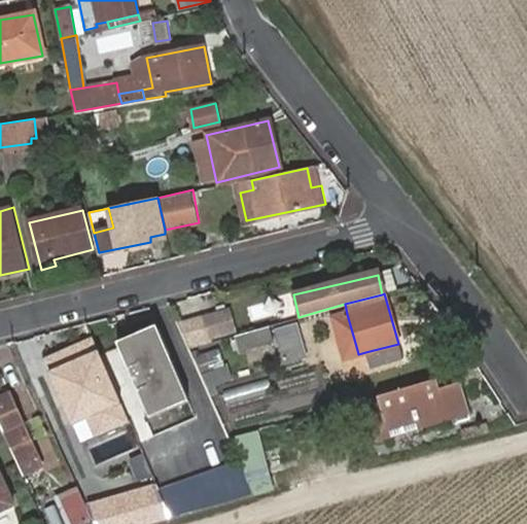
[(357,350),(347,314),(338,316),(348,353),(357,350)]
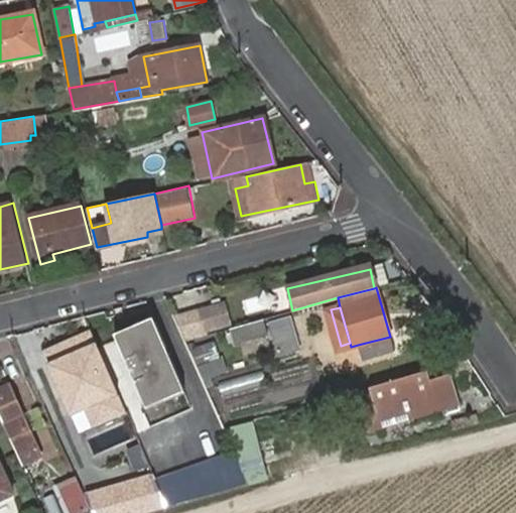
[(215,308),(194,313),(200,335),(220,329),(215,308)]
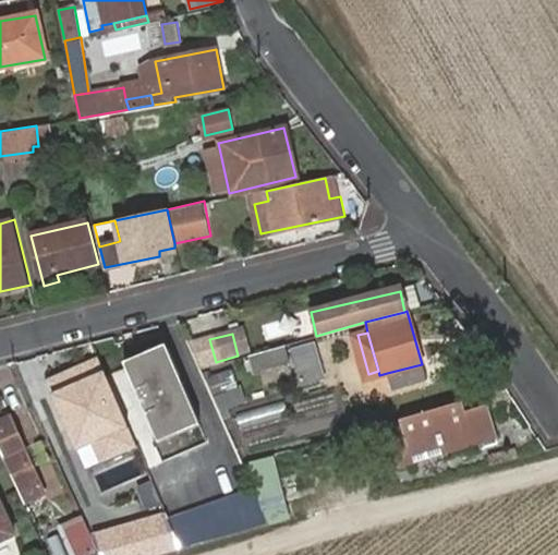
[(313,340),(290,347),(300,384),(324,378),(313,340)]
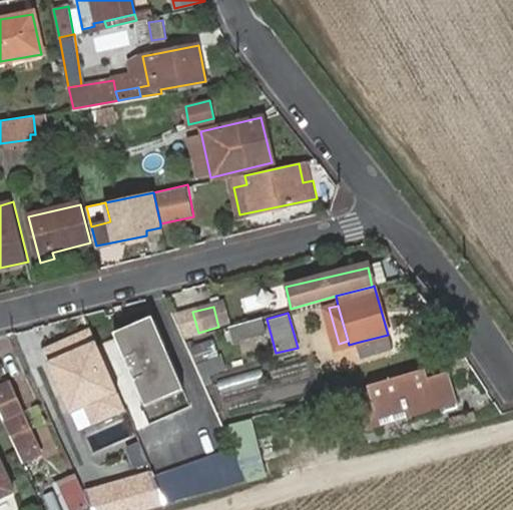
[(261,316),(228,326),(232,341),(266,332),(261,316)]
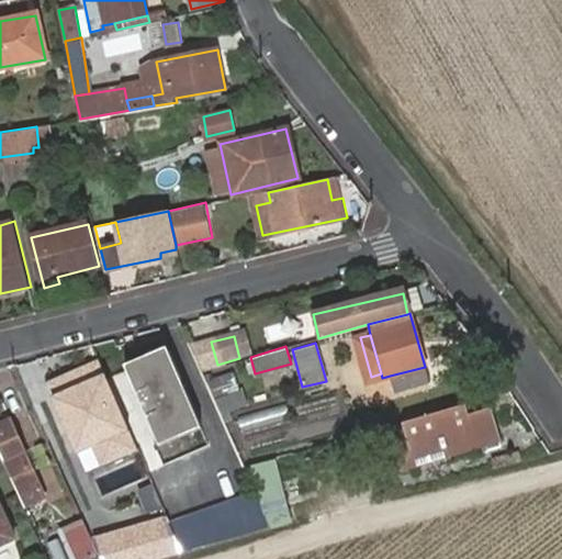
[(126,364),(128,370),(169,353),(167,347),(126,364)]
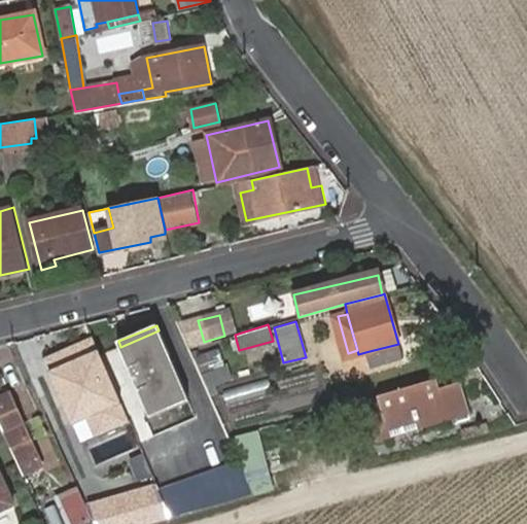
[(120,347),(146,412),(185,396),(159,330),(120,347)]
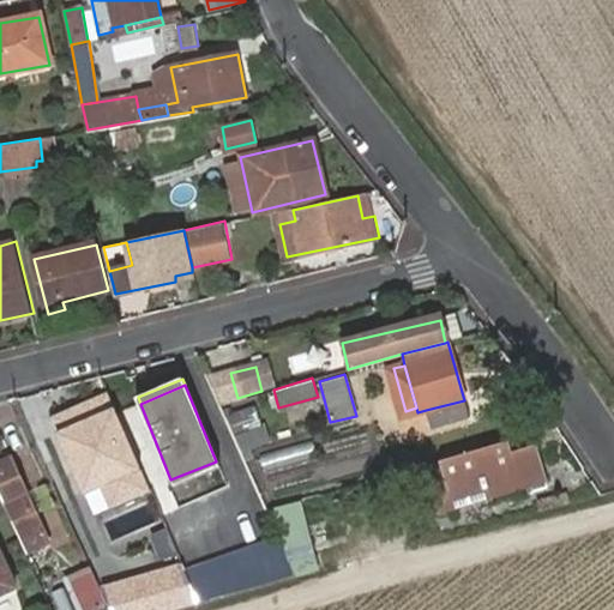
[(109,391),(52,415),(59,432),(97,416),(91,404),(112,396),(109,391)]
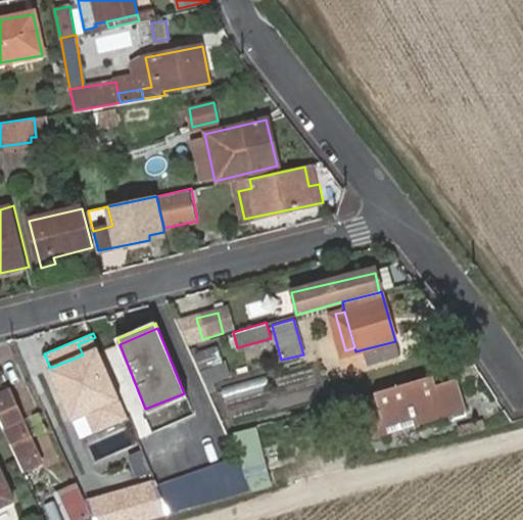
[(83,355),(50,368),(64,402),(85,393),(97,422),(126,410),(95,337),(78,344),(83,355)]
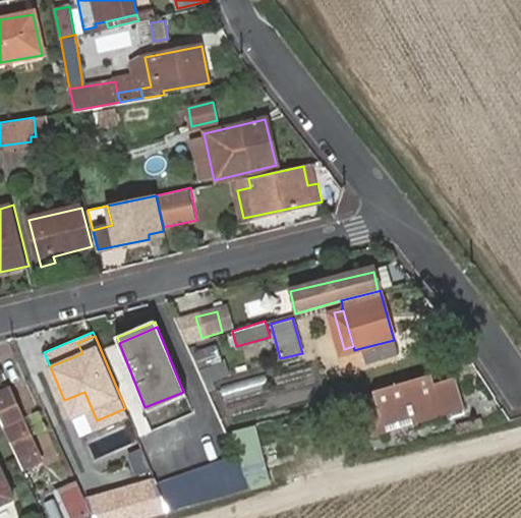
[(394,340),(361,348),(365,364),(398,355),(394,340)]
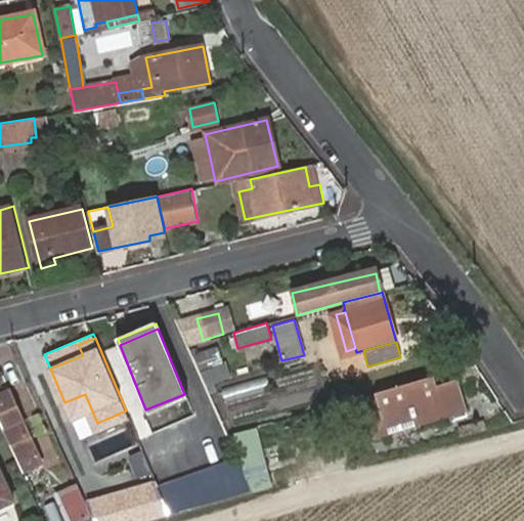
[(217,346),(191,354),(199,372),(223,363),(217,346)]
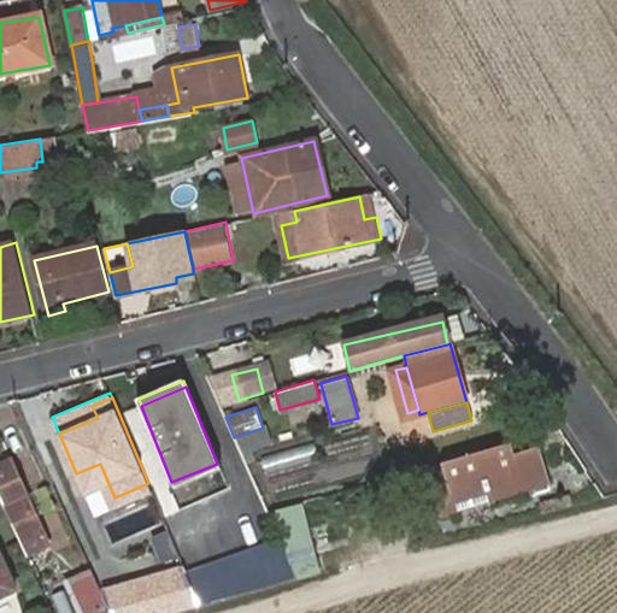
[(513,453),(510,443),(503,444),(506,454),(513,453)]
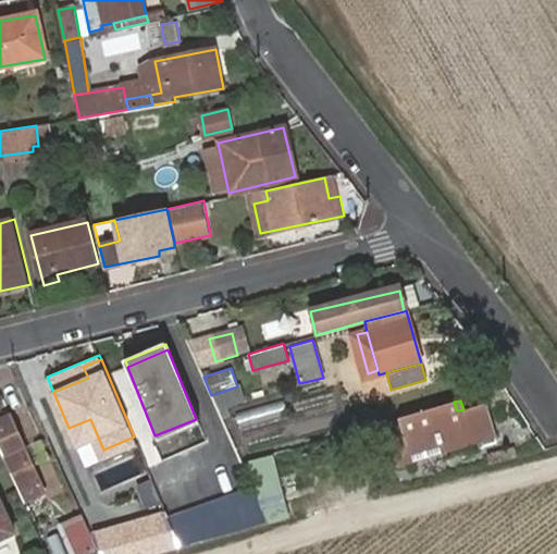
[(457,410),(454,402),(400,417),(411,459),(438,452),(445,450),(494,436),(485,404),(463,409),(457,410)]
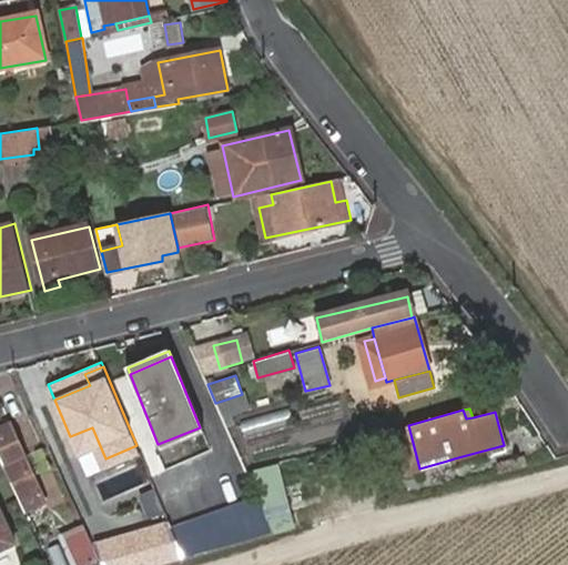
[(0,426),(0,453),(23,508),(46,500),(11,423),(0,426)]
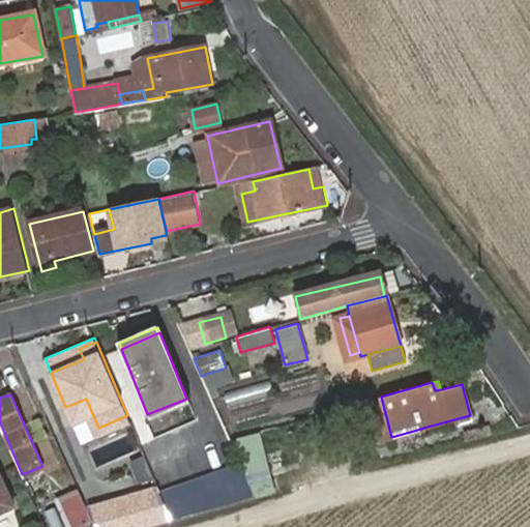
[(391,437),(381,397),(356,404),(367,443),(391,437)]
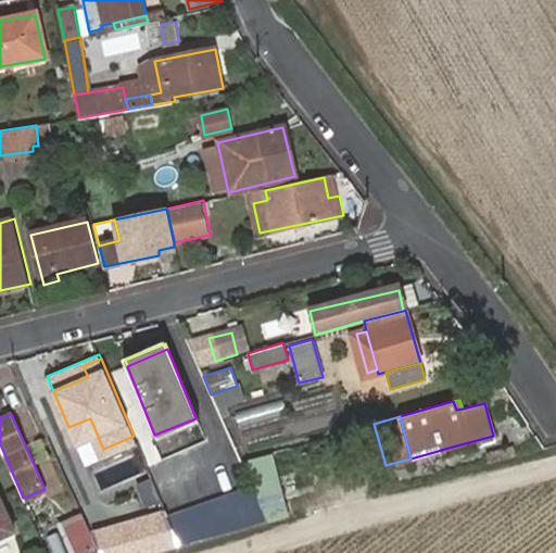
[(90,418),(68,427),(75,441),(92,434),(99,450),(103,449),(90,418)]
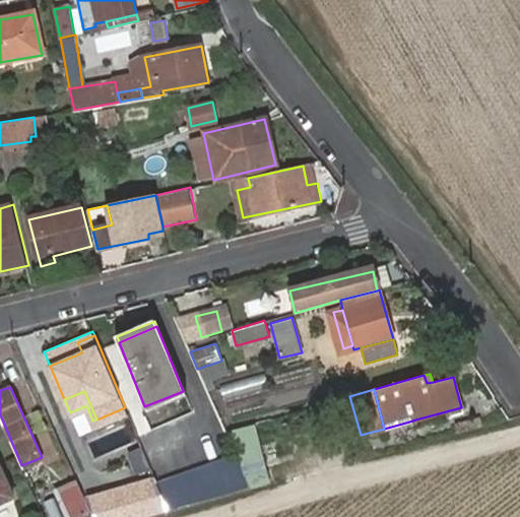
[(183,391),(144,406),(146,411),(186,396),(183,391)]
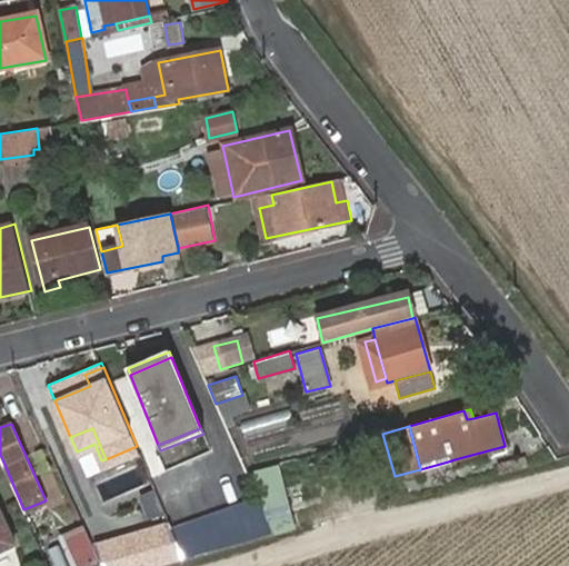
[(270,535),(293,528),(272,465),(252,470),(263,513),(270,535)]
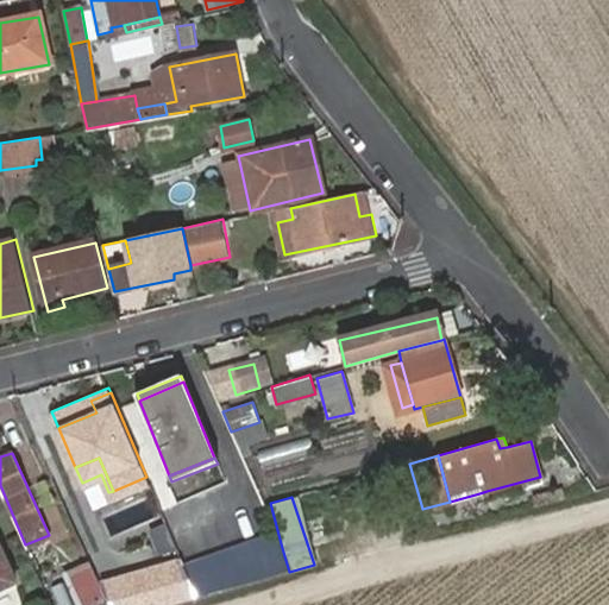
[(198,598),(289,572),(275,533),(181,561),(198,598)]
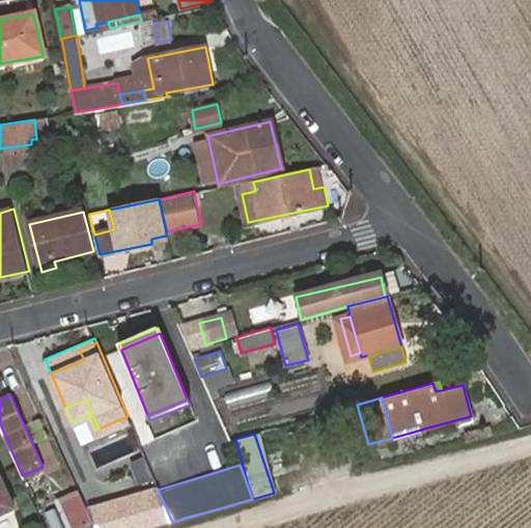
[(0,513),(12,509),(0,478),(0,513)]
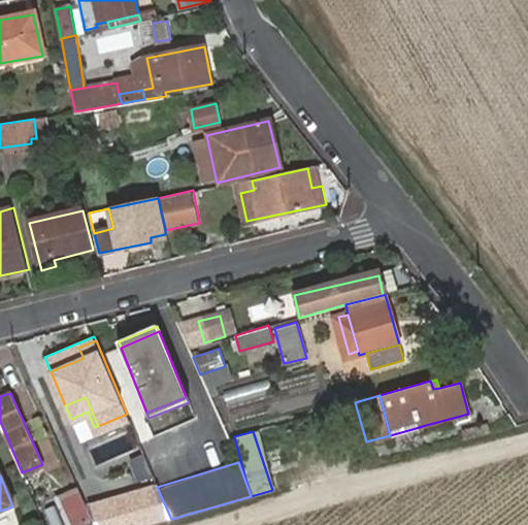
[(93,519),(95,524),(150,524),(171,519),(157,487),(156,484),(87,503),(86,503),(93,519)]
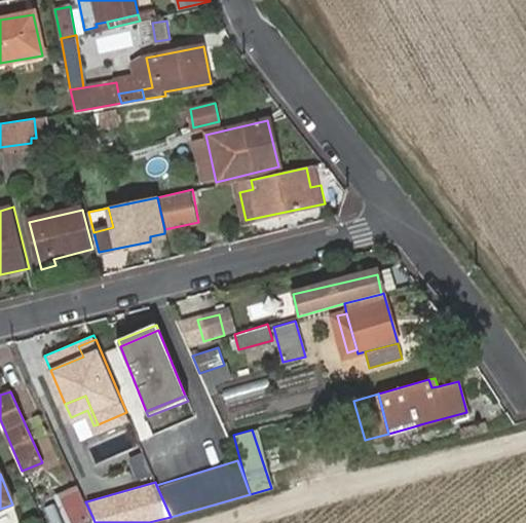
[(86,501),(80,487),(60,496),(70,522),(77,522),(92,517),(85,501),(86,501)]
